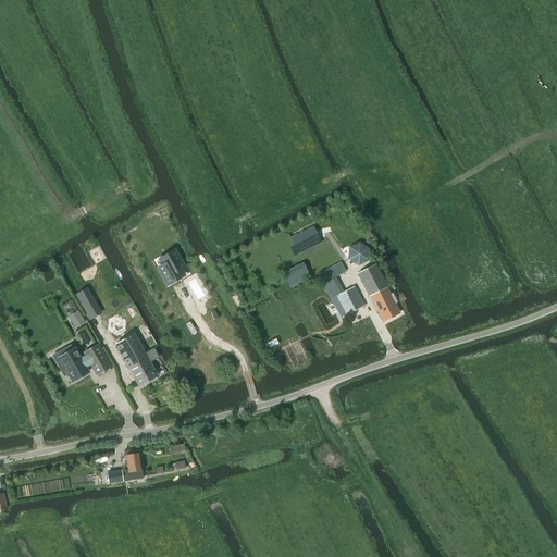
[(297,251),(320,240),(313,226),(291,238),(297,251)]
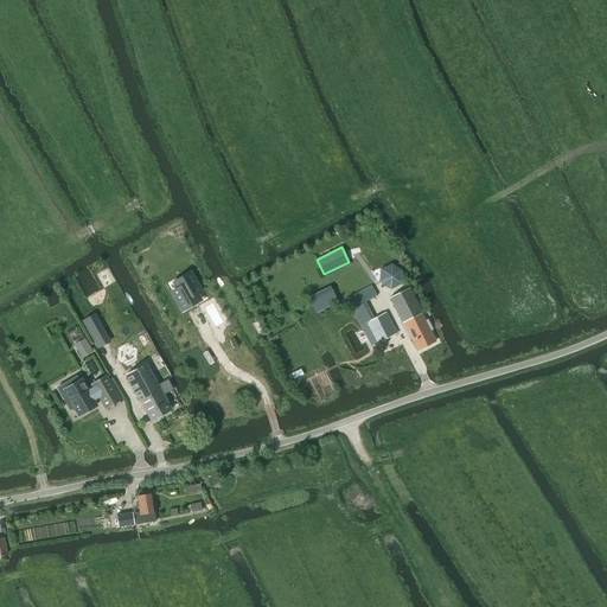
[(390,291),(402,283),(402,270),(391,263),(379,269),(378,283),(390,291)]
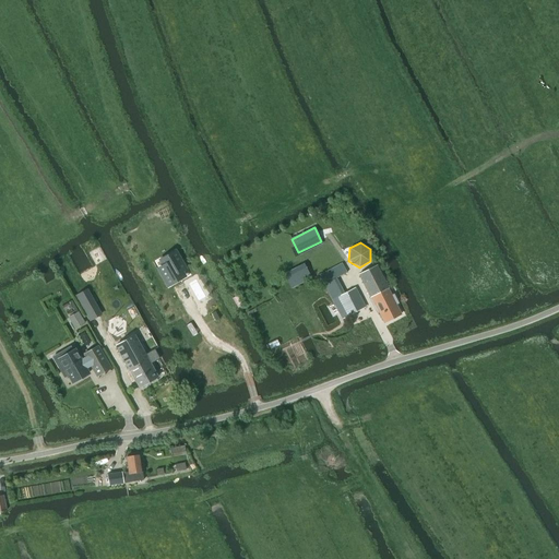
[(177,251),(164,259),(167,264),(162,268),(171,285),(186,276),(182,271),(187,269),(177,251)]
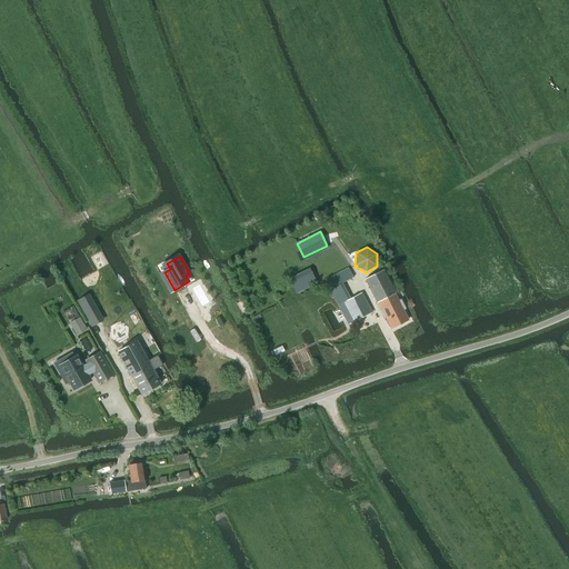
[(348,268),(325,280),(330,290),(353,278),(348,268)]
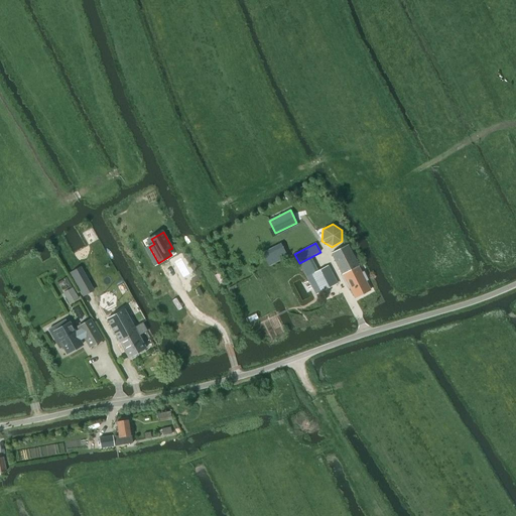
[(268,265),(287,256),(281,244),(262,253),(268,265)]
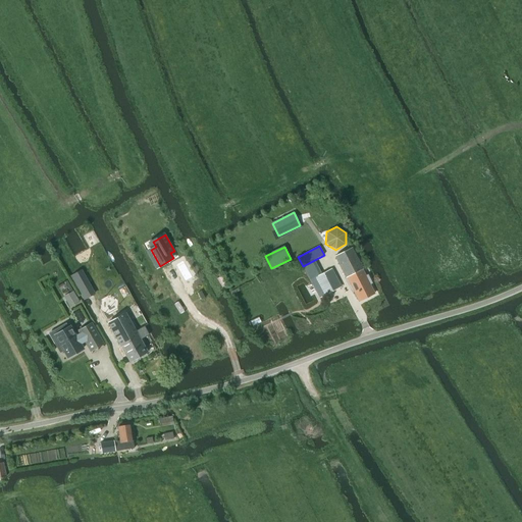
[(375,296),(362,269),(363,269),(352,248),(335,256),(346,277),(347,277),(360,304),(375,296)]
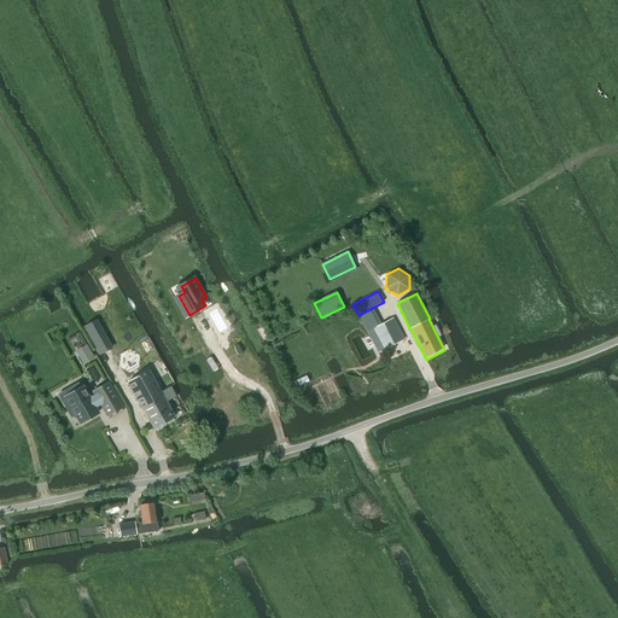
[(210,316),(220,333),(228,328),(219,312),(210,316)]
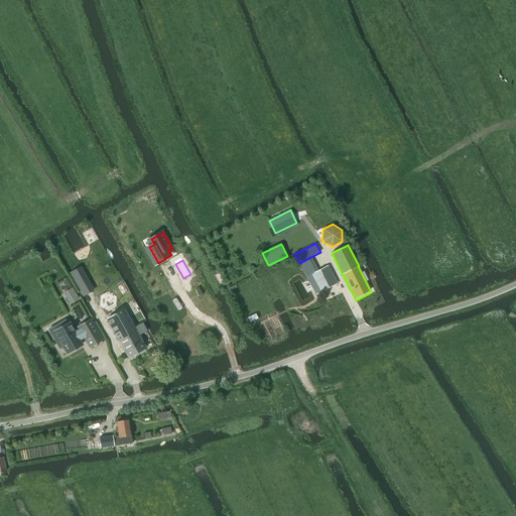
[(328,265),(306,276),(316,294),(337,283),(328,265)]
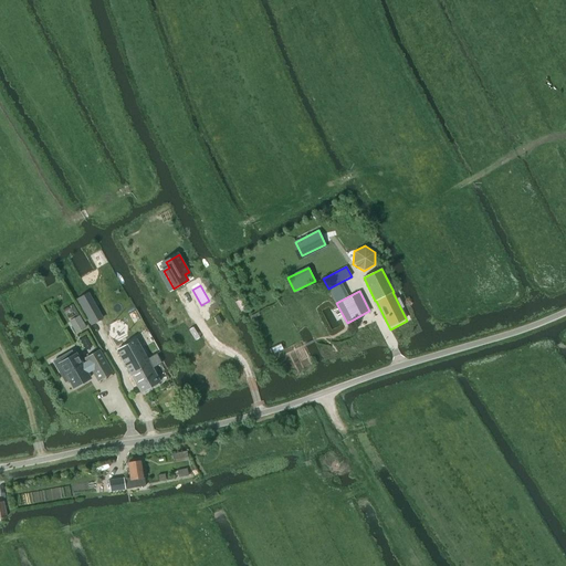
[(75,299),(91,325),(101,320),(85,293),(75,299)]
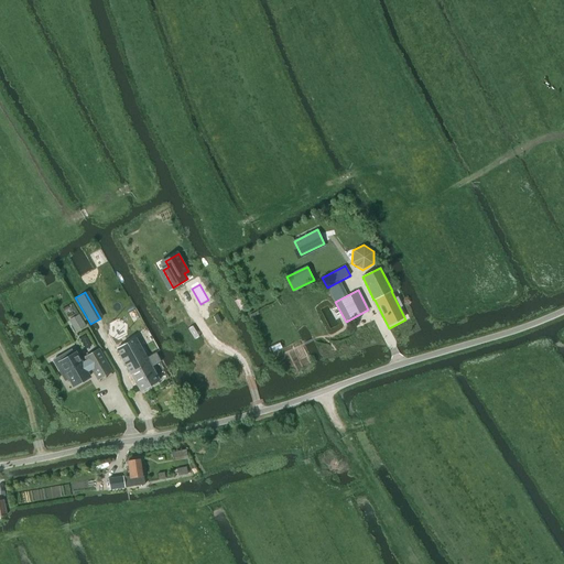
[(86,326),(78,314),(68,321),(75,333),(86,326)]
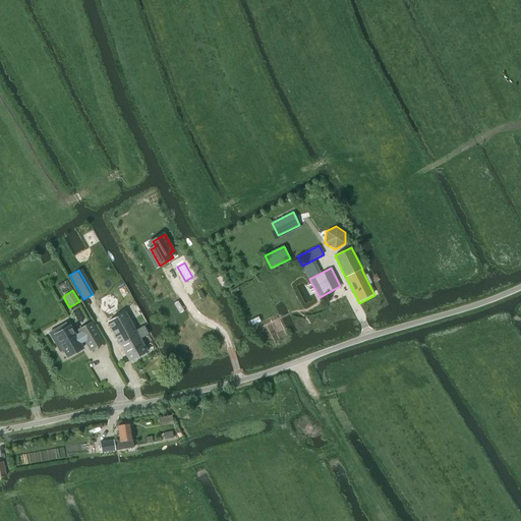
[(100,299),(100,309),(109,315),(118,309),(118,299),(109,293),(100,299)]
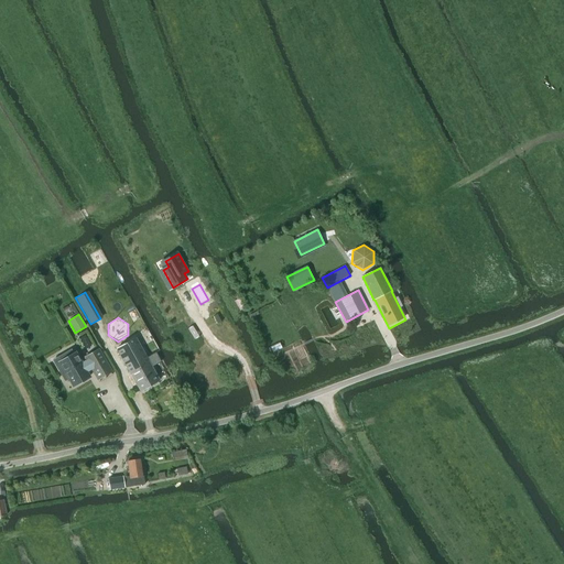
[(147,358),(136,338),(117,349),(140,391),(160,380),(151,366),(160,361),(155,353),(147,358)]
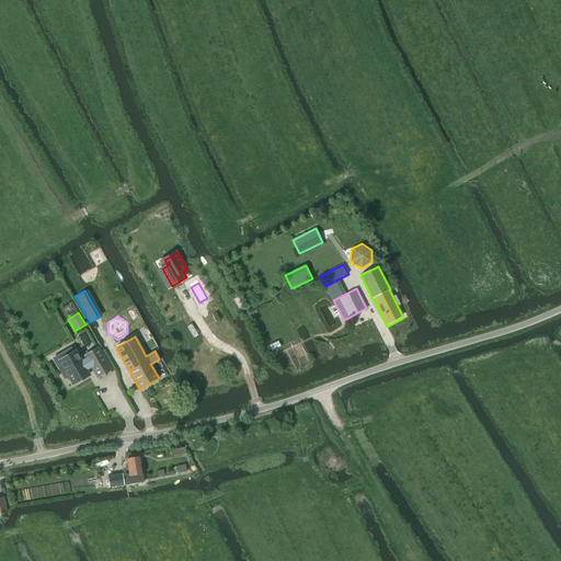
[(59,361),(64,367),(59,369),(65,379),(69,377),(73,384),(89,375),(84,368),(90,365),(98,378),(112,369),(99,347),(84,355),(86,358),(81,362),(75,352),(73,352),(70,347),(58,355),(61,359),(59,361)]
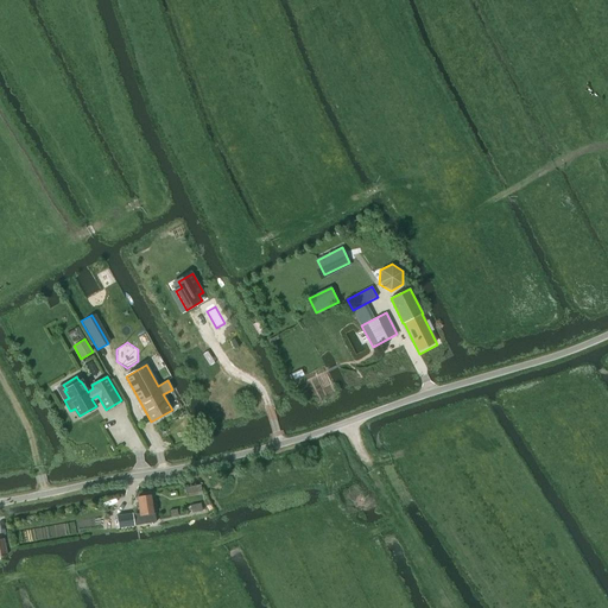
[(118,518),(120,527),(134,525),(134,526),(156,521),(152,495),(138,498),(140,513),(132,514),(133,515),(118,518)]
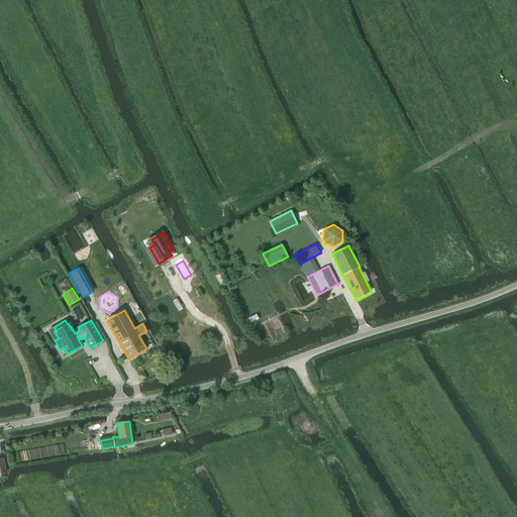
[(163,435),(172,434),(171,427),(162,429),(163,435)]
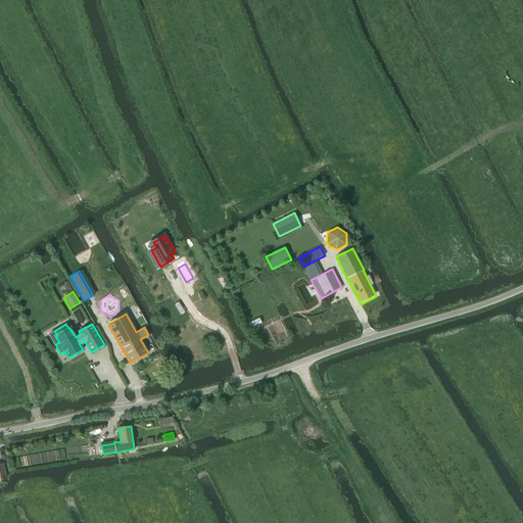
All buildings are outlined.
